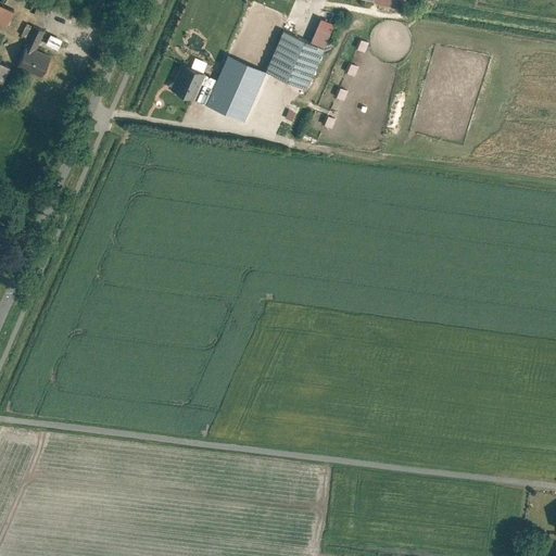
[(10,9),(0,4),(0,22),(3,24),(10,9)]
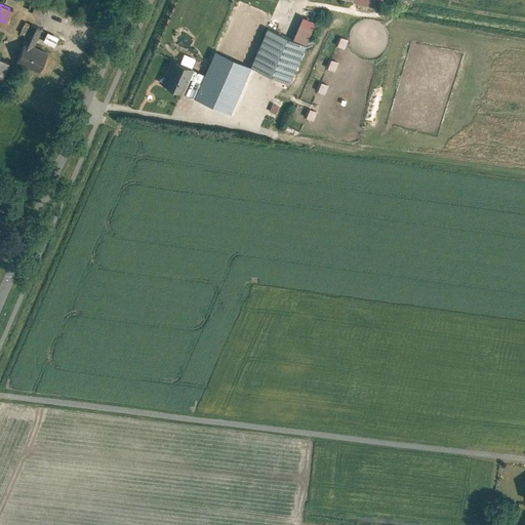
[(44,27),(25,18),(18,33),(24,35),(21,41),(26,44),(18,59),(39,69),(47,50),(36,45),(44,27)]
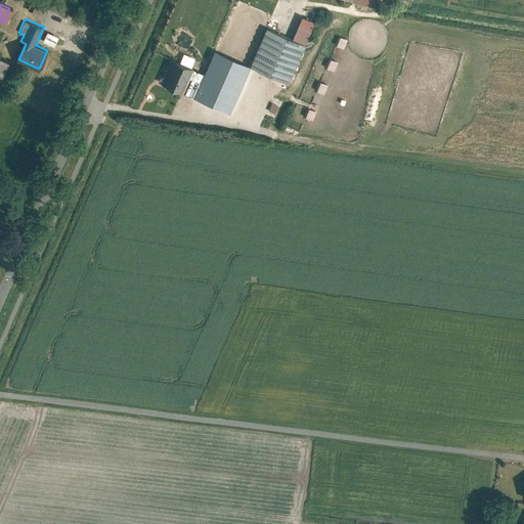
[(302,42),(269,28),(252,67),(285,82),(302,42)]
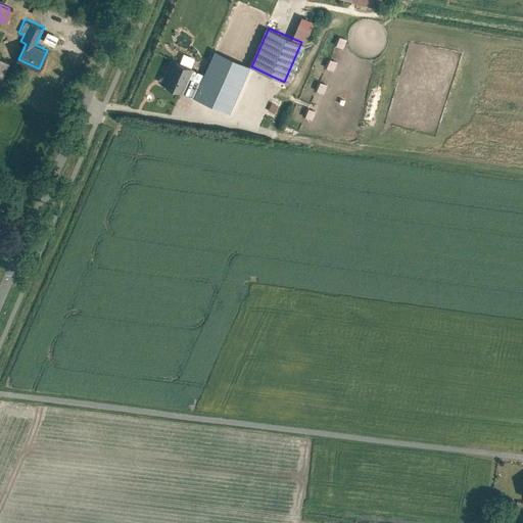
[(335,45),(343,48),(347,39),(339,36),(335,45)]
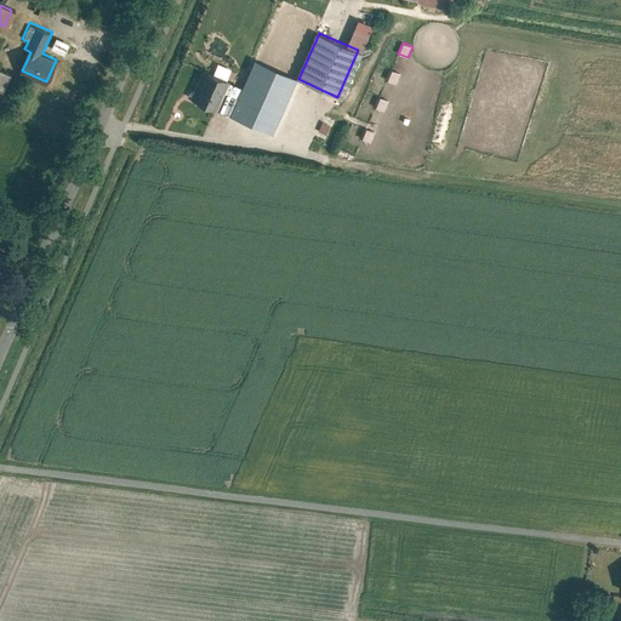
[(275,138),(296,91),(265,78),(257,93),(204,69),(189,101),(275,138)]
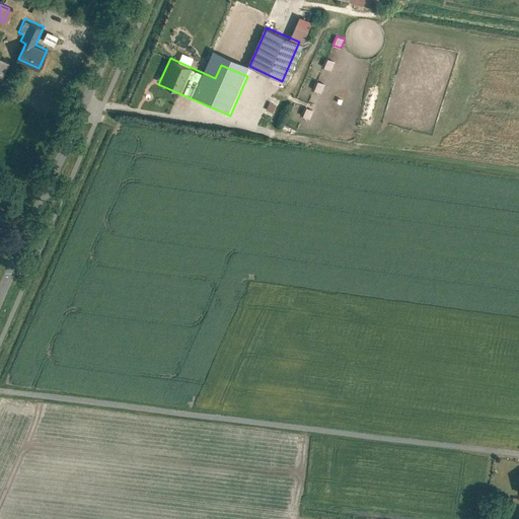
[(330,70),(335,61),(327,58),(323,67),(330,70)]
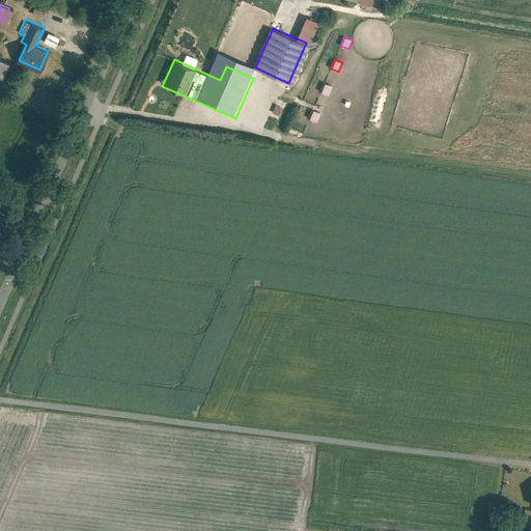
[(0,60),(0,76),(6,80),(12,67),(0,60)]
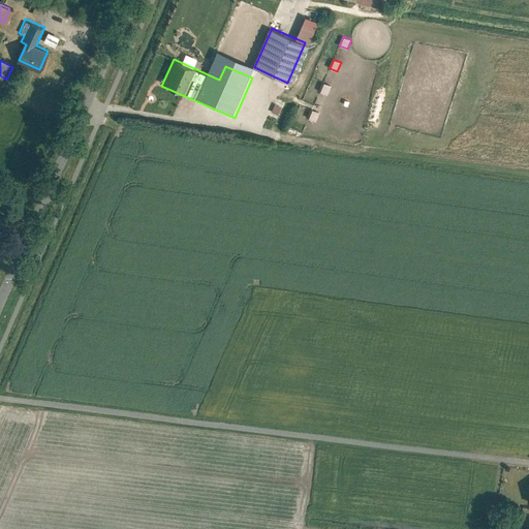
[(303,100),(314,104),(323,82),(311,78),(303,100)]
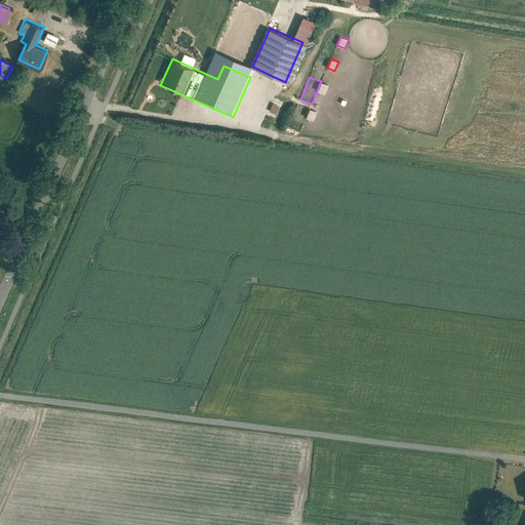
[(318,91),(325,93),(328,84),(321,82),(318,91)]
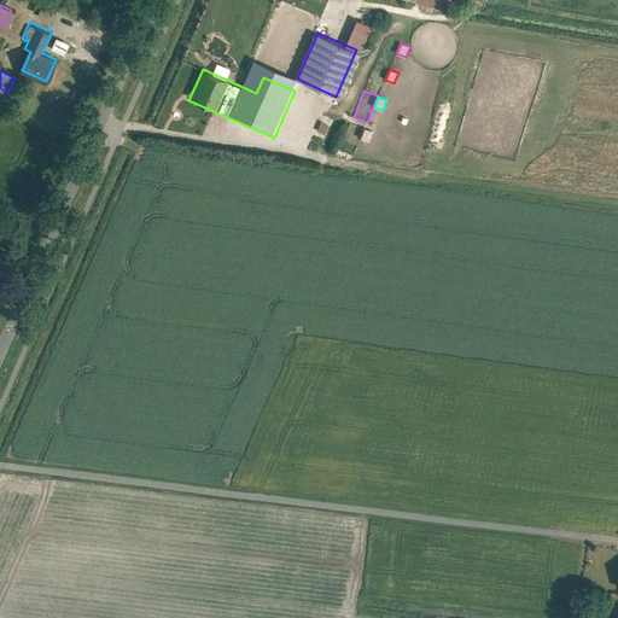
[(369,141),(373,132),(365,128),(360,138),(369,141)]
